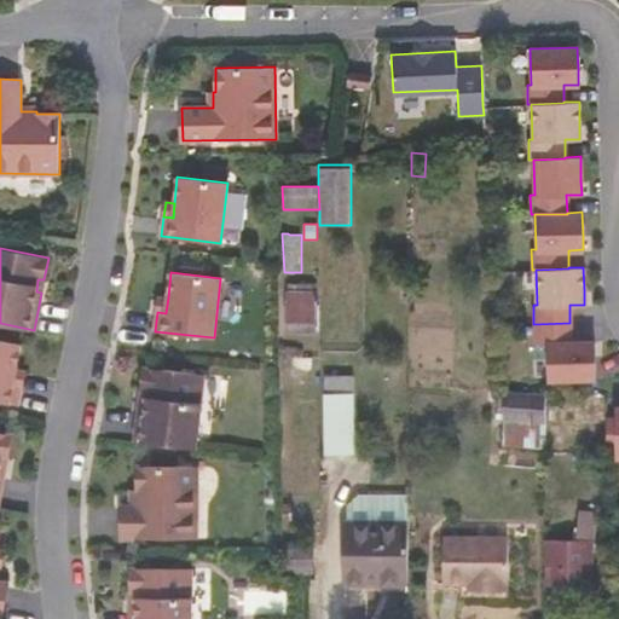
[(316,333),(317,285),(288,284),(287,323),(287,333),(316,333)]
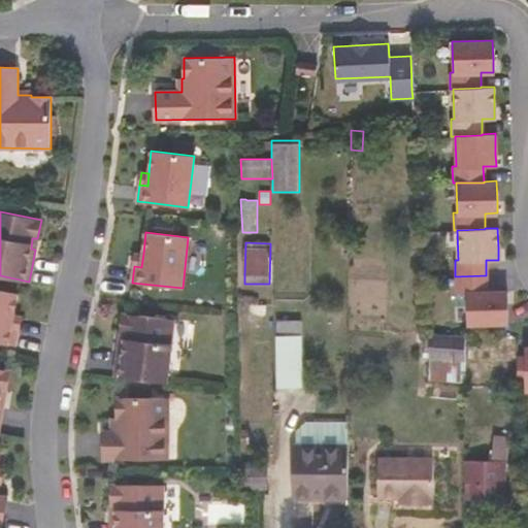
[(143,254),(135,254),(134,266),(141,267),(143,254)]
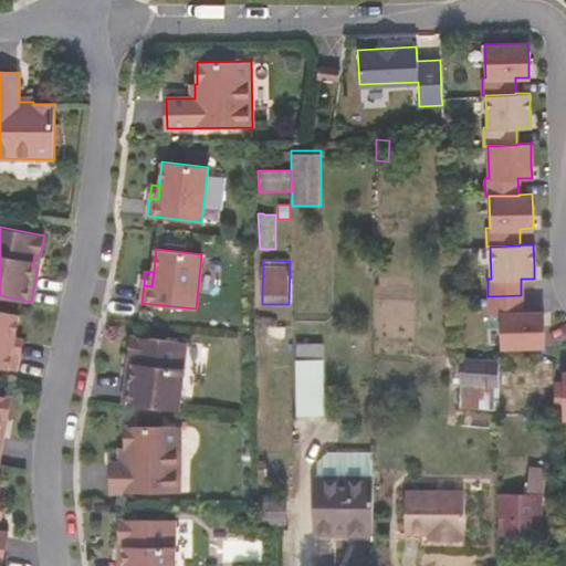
[(521,295),(488,296),(489,314),(500,313),(501,346),(544,345),(543,311),(522,312),(521,295)]
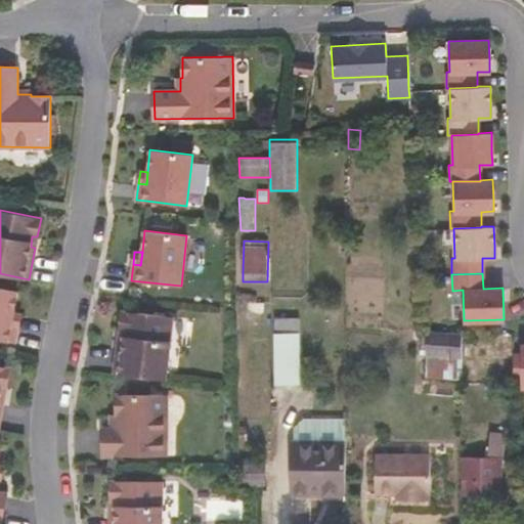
[(13,312),(17,291),(0,287),(0,339),(15,343),(18,326),(11,324),(13,312)]
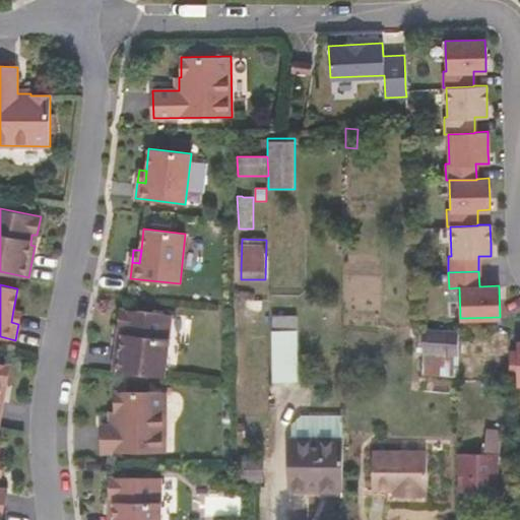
[(128,309),(121,308),(119,327),(124,328),(122,338),(117,338),(114,370),(165,376),(172,314),(128,309)]
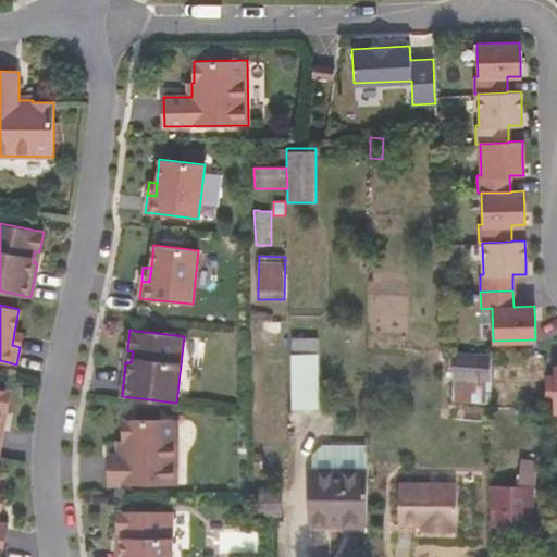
[(14,332),(12,345),(20,347),(22,334),(14,332)]
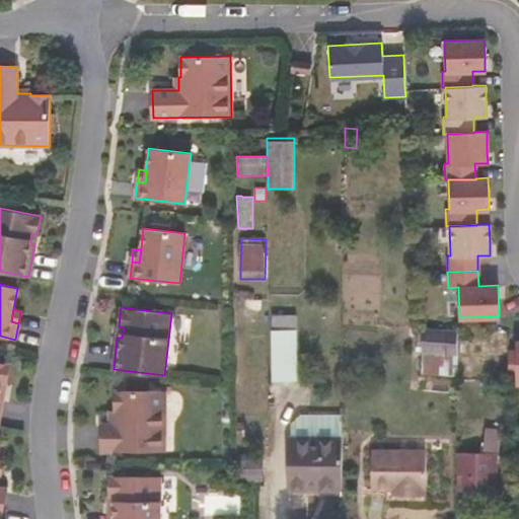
[(297,381),(296,315),(272,316),(272,381),(297,381)]
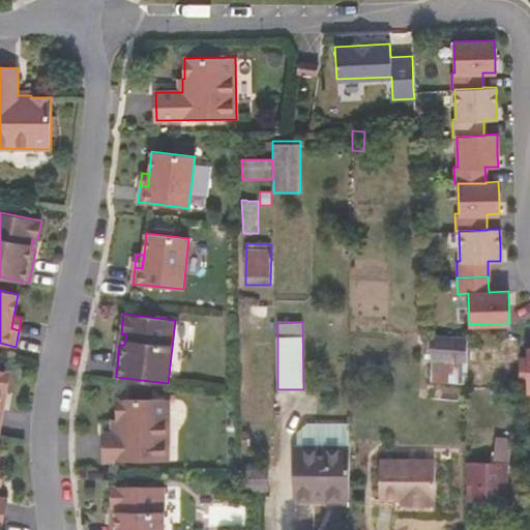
[(465,360),(465,337),(433,333),(431,358),(465,360)]
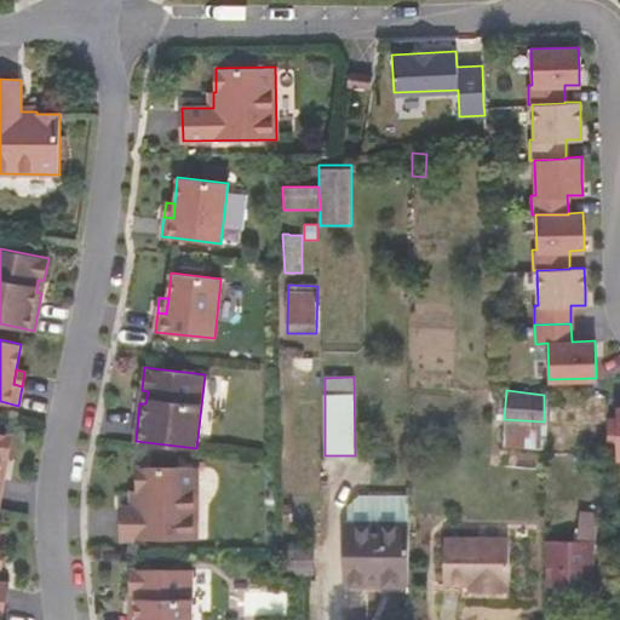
[(544,447),(544,422),(504,419),(503,443),(544,447)]
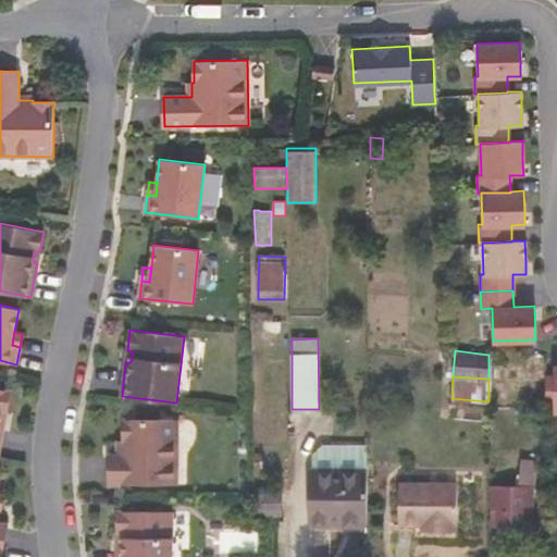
[(11,391),(0,388),(0,448),(4,422),(0,421),(0,419),(2,410),(8,411),(11,391)]
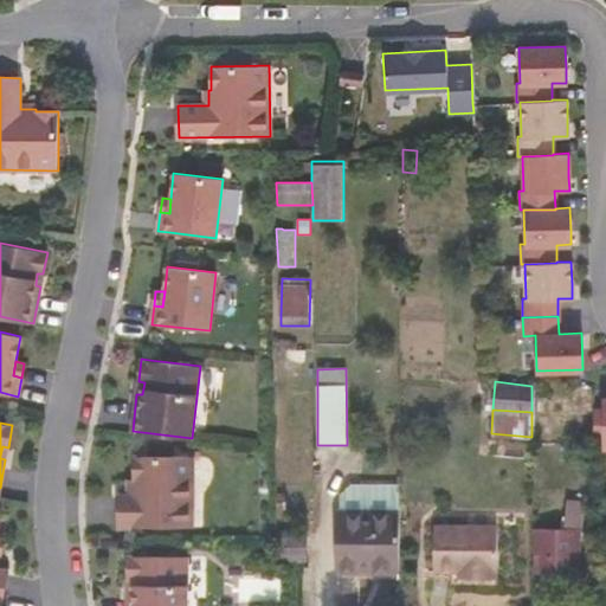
[(193,457),(135,457),(135,479),(131,479),(131,495),(128,495),(120,495),(120,527),(193,527),(193,457)]
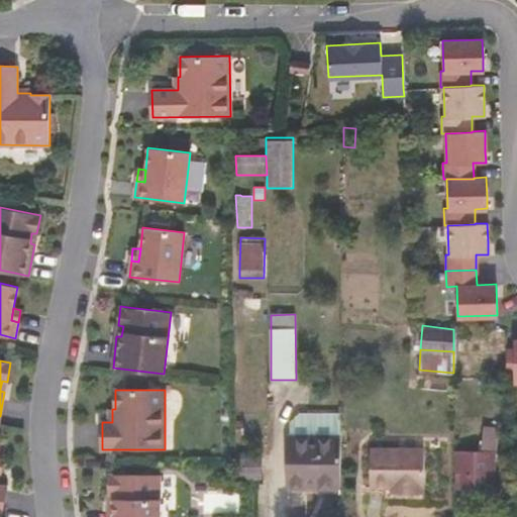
[(339,489),(340,412),(299,412),(289,421),(289,488),(339,489)]
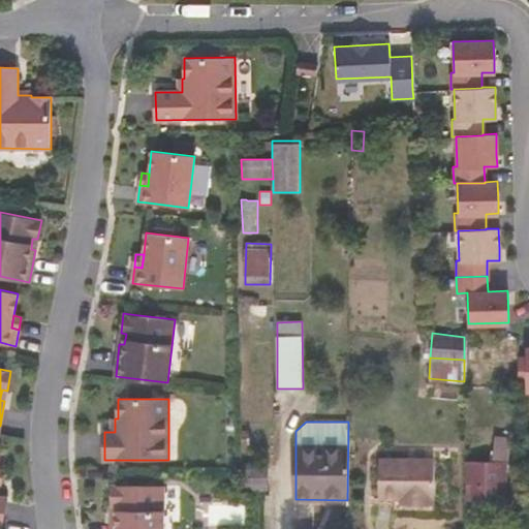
[(492,462),(468,462),(468,500),(506,499),(506,462),(509,437),(495,435),(492,462)]
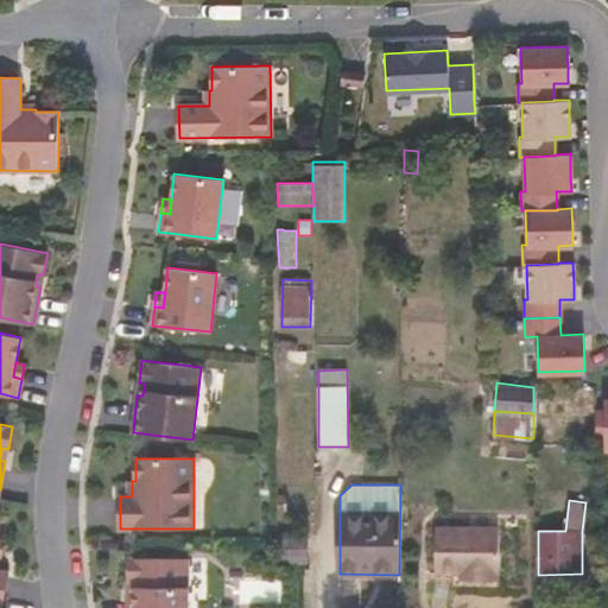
[(499,581),(500,527),(436,527),(435,574),(461,574),(475,575),(475,581),(499,581)]
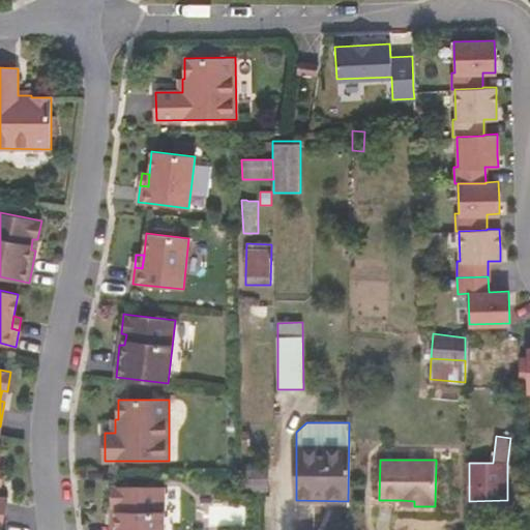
[(267,464),(245,464),(243,491),(258,491),(268,491),(267,464)]
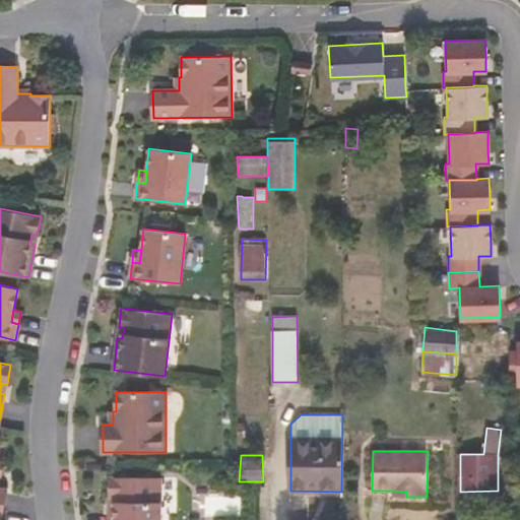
[(159,519),(160,477),(109,476),(109,496),(114,496),(114,507),(109,507),(109,519),(159,519)]
